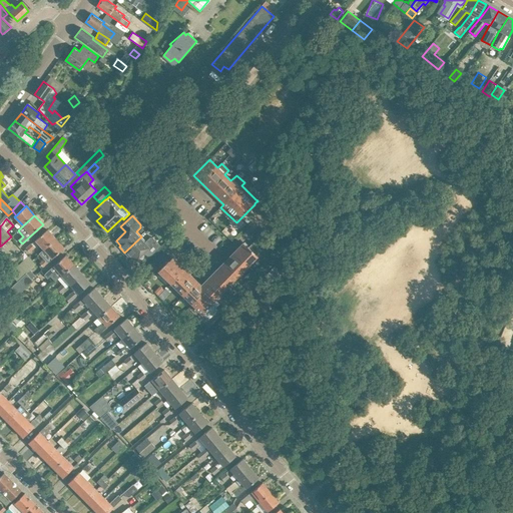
[(44,249),(55,238),(47,229),(36,239),(44,249)]
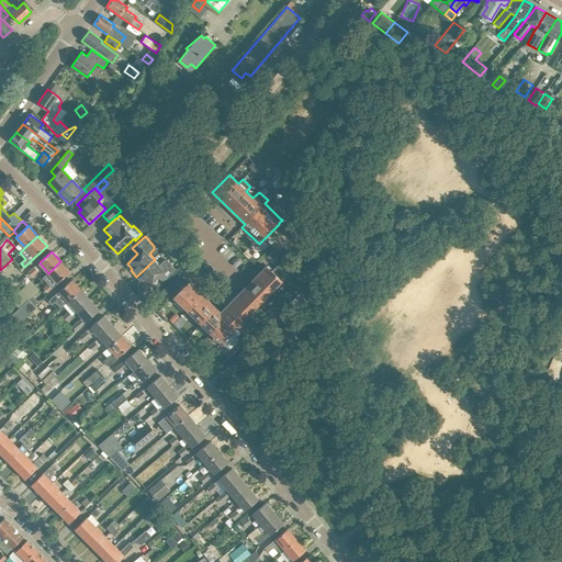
[(164,282),(177,270),(167,260),(165,260),(159,265),(155,259),(136,277),(143,282),(144,281),(148,287),(158,277),(164,282)]
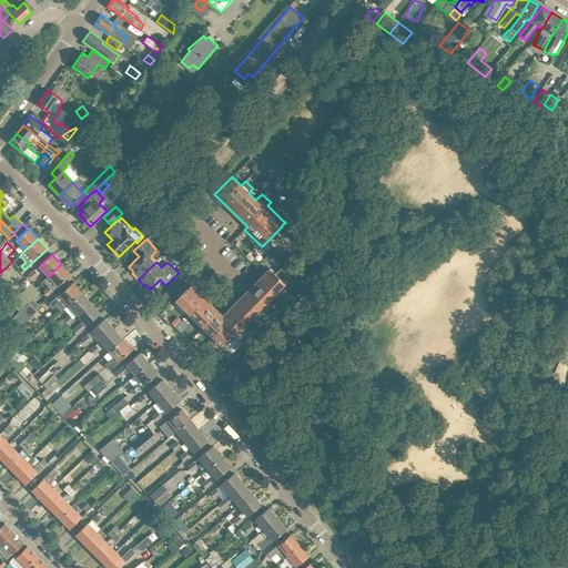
[(48,296),(71,275),(61,264),(49,276),(43,281),(49,287),(43,292),(48,296)]
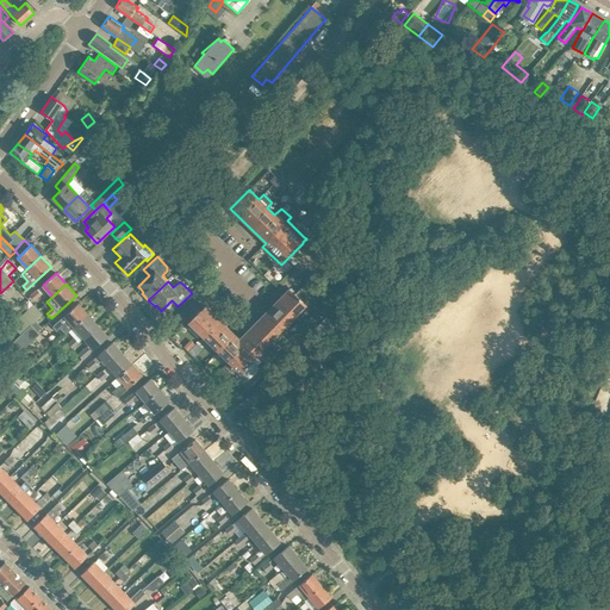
[(200,310),(188,322),(241,373),(242,372),(248,379),(247,379),(248,380),(260,368),(256,366),(261,361),(255,356),(284,327),(288,331),(290,331),(290,330),(300,319),(296,316),(306,304),(305,304),(311,298),(310,298),(300,288),(296,293),(294,292),(293,293),(290,288),(240,340),(224,324),(205,306),(201,310),(200,310)]
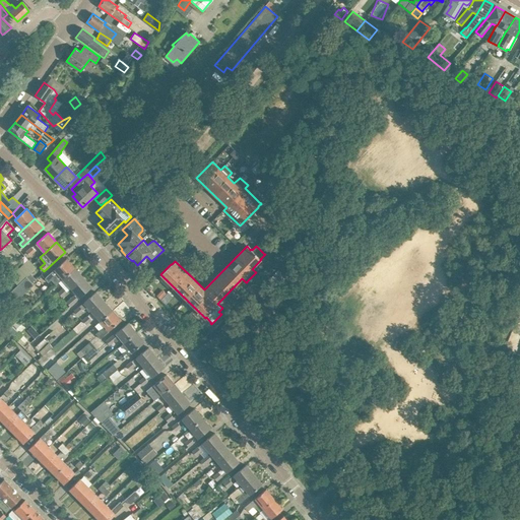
[(29,256),(35,251),(30,247),(25,252),(29,256)]
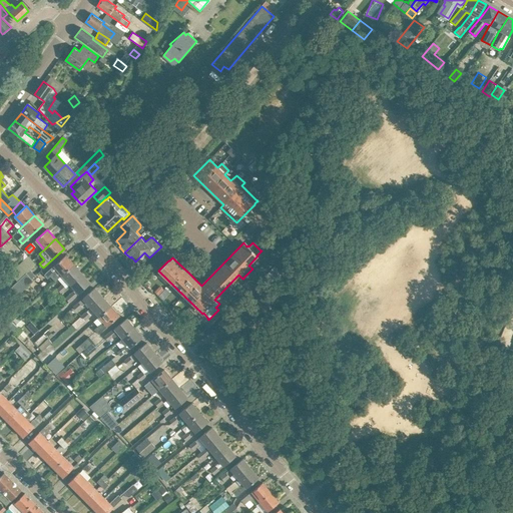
[(55,282),(62,276),(74,265),(65,255),(44,275),(47,279),(50,276),(55,282)]
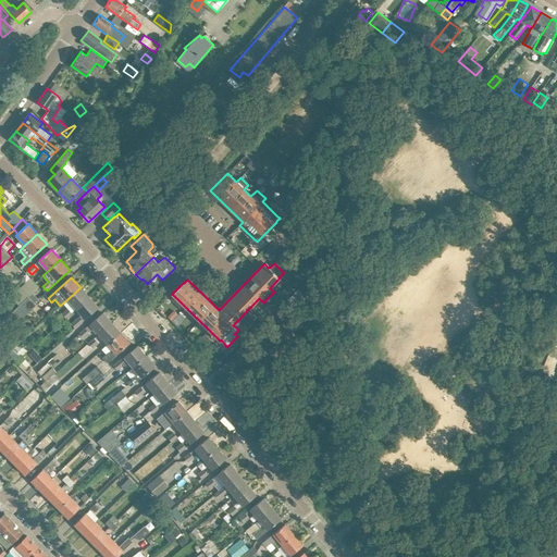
[(19,306),(38,287),(31,279),(10,297),(19,306)]
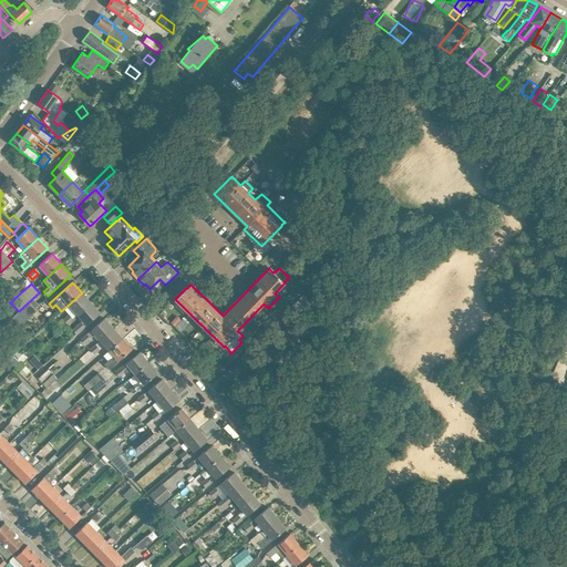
[(78,313),(91,302),(82,292),(69,305),(78,313)]
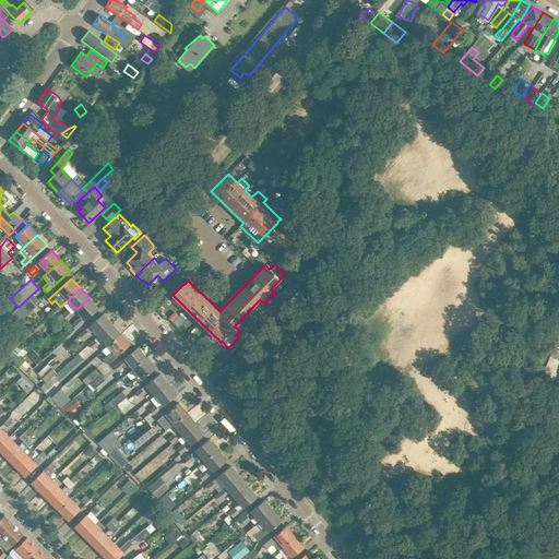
[(39,289),(30,299),(35,305),(46,296),(39,289)]
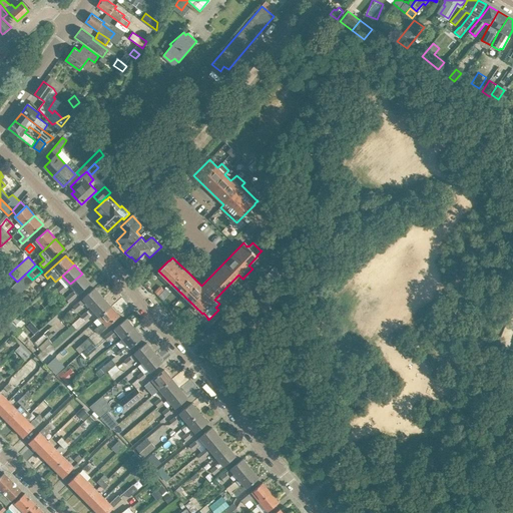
[(275,266),(267,275),(274,282),(283,273),(275,266)]
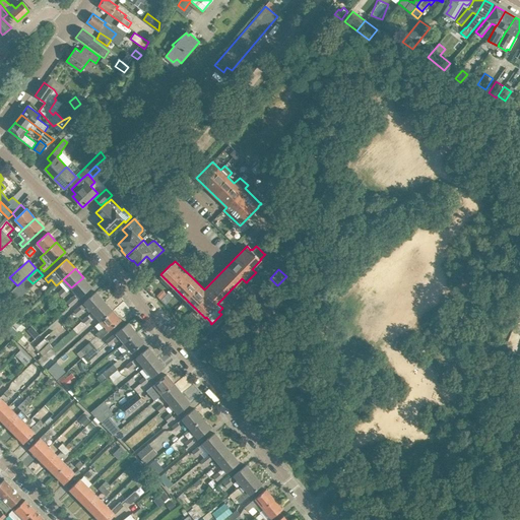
[(26,277),(11,291),(18,299),(34,285),(26,277)]
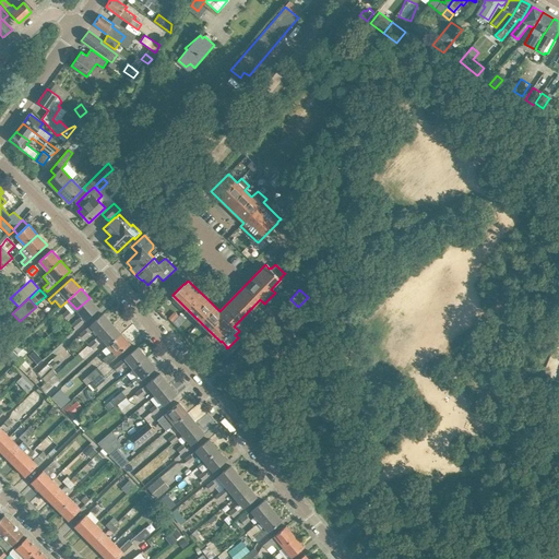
[(74,330),(98,309),(90,298),(76,309),(82,316),(71,325),(74,330)]
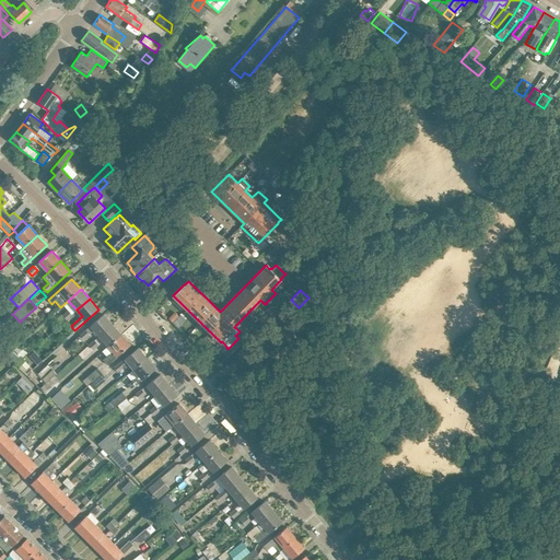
[(0,326),(12,315),(7,308),(0,314),(0,326)]
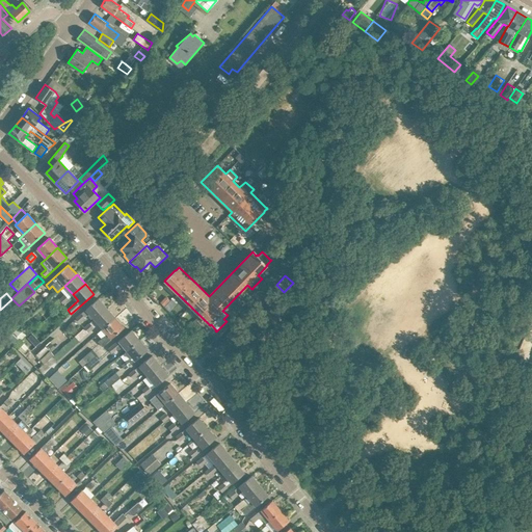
[(62,304),(69,299),(64,295),(59,299),(62,304)]
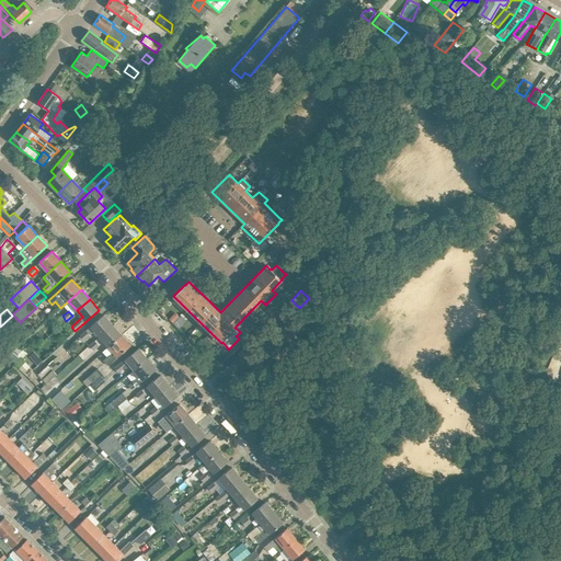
[(100,336),(113,325),(103,315),(95,322),(91,327),(100,336)]
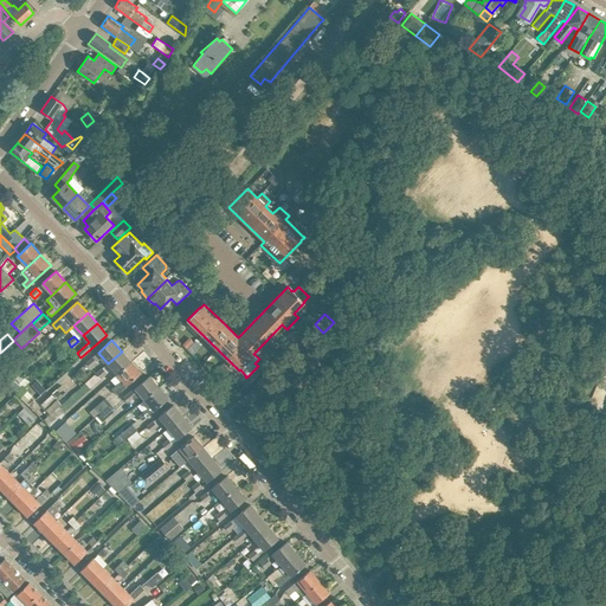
[(117,374),(131,362),(122,352),(108,363),(102,369),(107,373),(111,380),(117,374)]
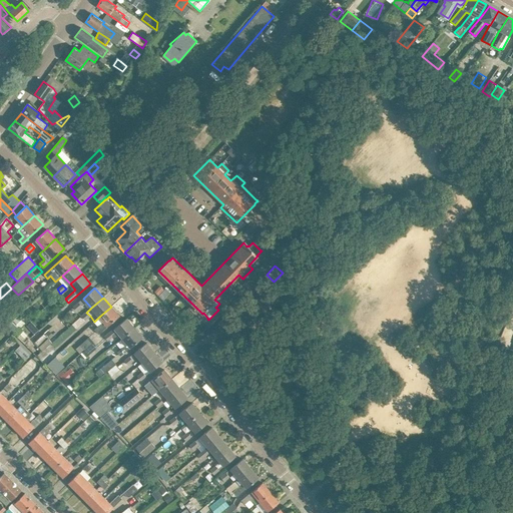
[(81,307),(78,303),(73,308),(76,312),(81,307)]
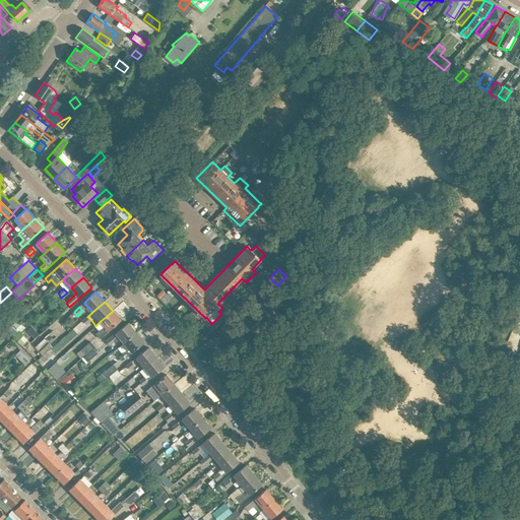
[(114,327),(121,320),(113,311),(101,321),(105,326),(95,334),(100,339),(114,327)]
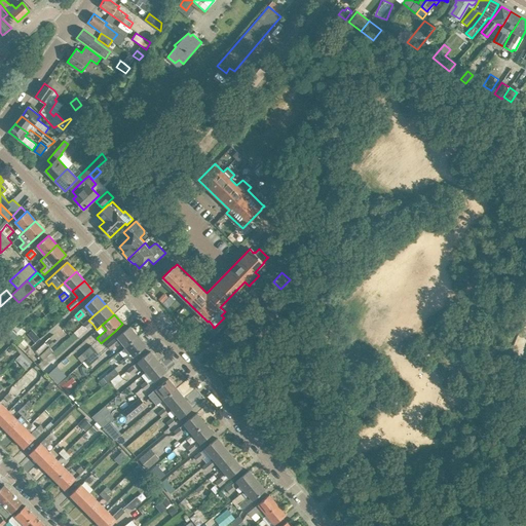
[(88,321),(87,320),(82,324),(87,329),(92,324),(88,321)]
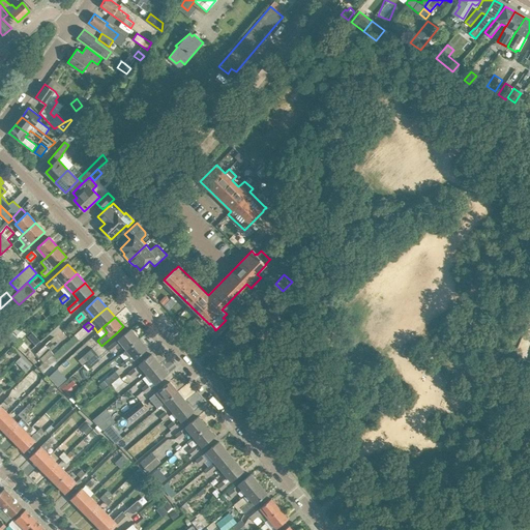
[(22,328),(17,332),(22,337),(26,333),(22,328)]
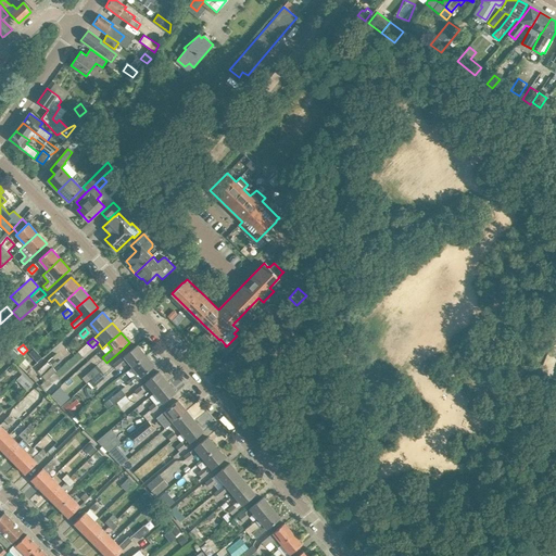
[(133,366),(146,355),(137,345),(113,365),(116,369),(123,365),(124,366),(128,362),(133,366)]
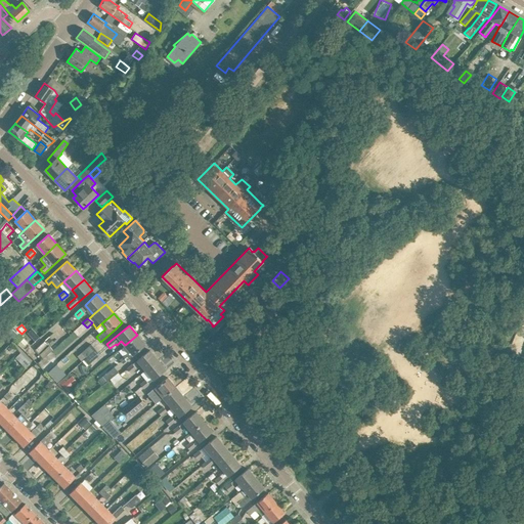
[(11,328),(7,332),(13,339),(18,335),(11,328)]
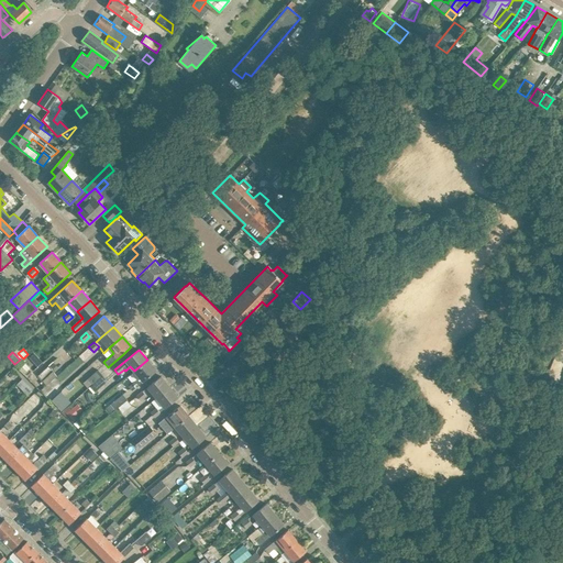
[(131,392),(156,371),(147,360),(134,371),(132,373),(138,379),(128,387),(131,392)]
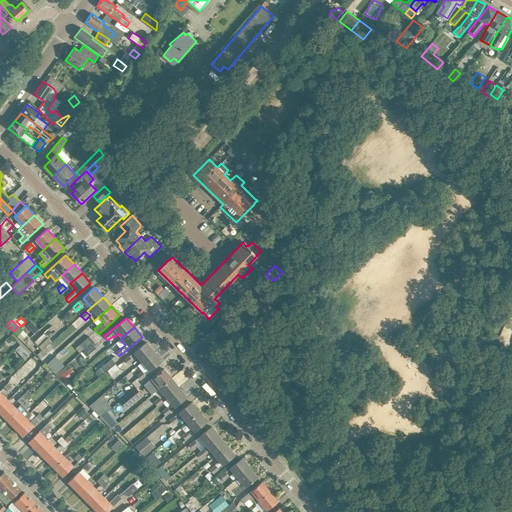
[(22,331),(17,337),(21,341),(27,335),(22,331)]
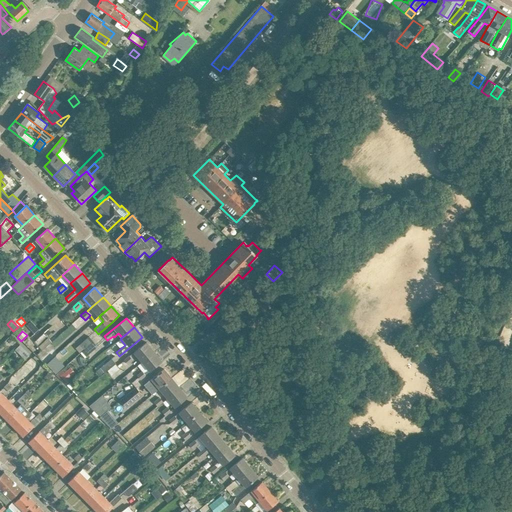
[(33,340),(41,350),(51,342),(43,332),(33,340)]
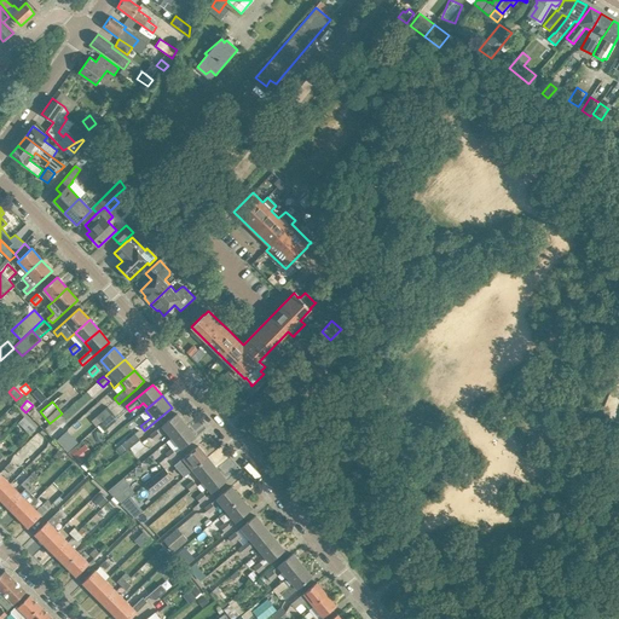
[(13,406),(10,411),(15,416),(19,411),(13,406)]
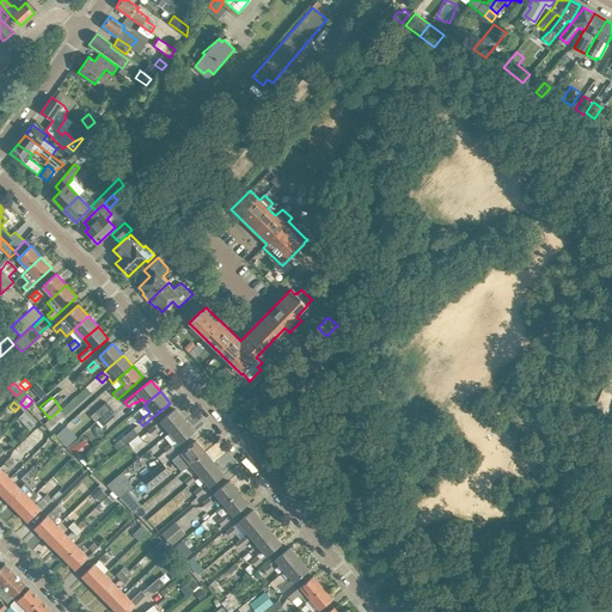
[(99,417),(111,408),(106,402),(90,417),(95,422),(99,417)]
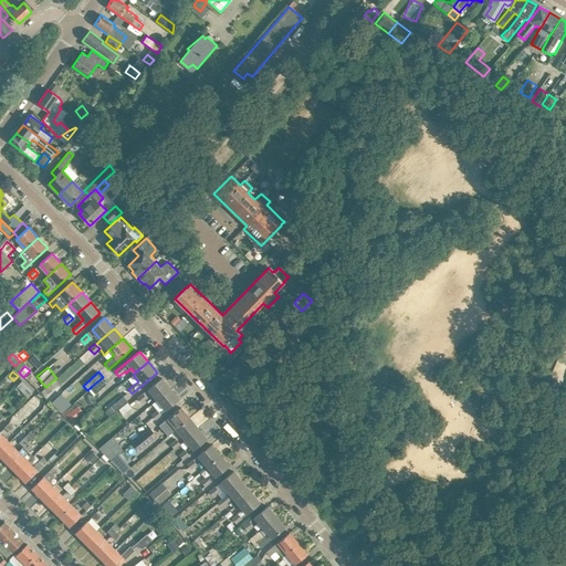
[(107,383),(103,377),(92,386),(97,391),(107,383)]
